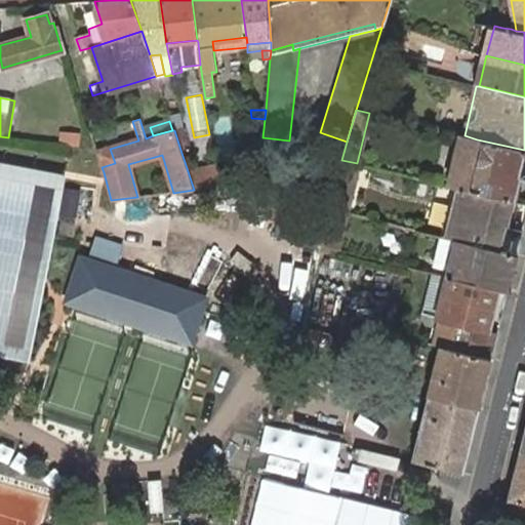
[(172,123),(174,130),(184,126),(183,121),(172,123)]
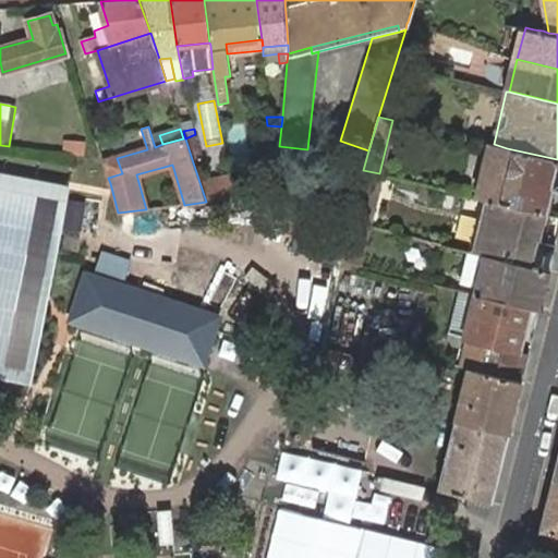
[(195,134),(185,138),(192,159),(203,156),(195,134)]
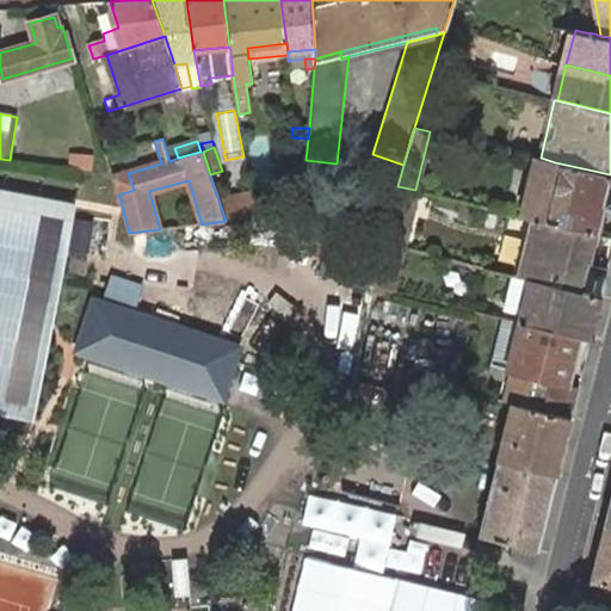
[(104,161),(69,158),(68,167),(75,168),(104,171),(104,161)]
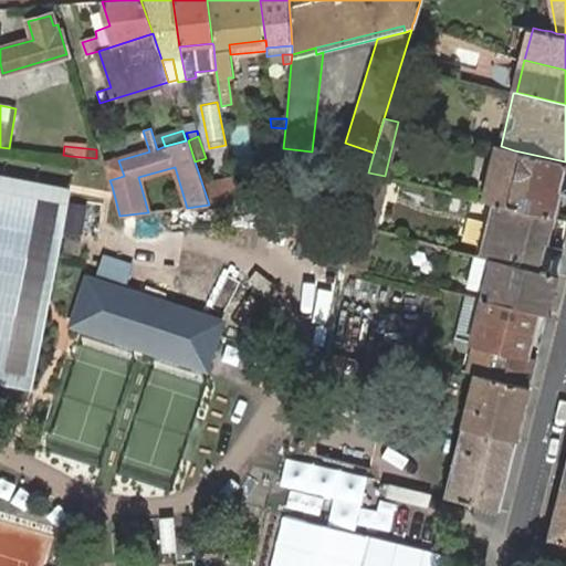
[(565,192),(565,161),(514,150),(495,146),(482,200),(495,203),(501,205),(553,217),(559,191),(565,192)]
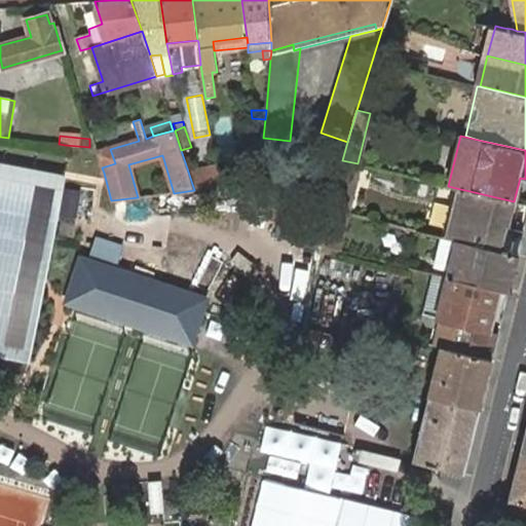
[(98,153),(102,167),(115,163),(110,149),(98,153)]
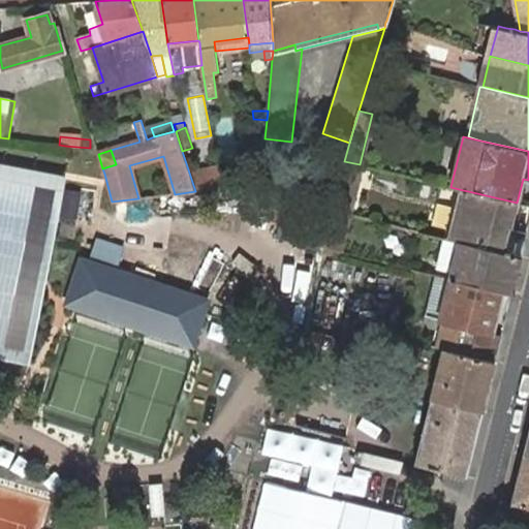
[(0,353),(37,360),(66,170),(0,160),(0,353)]
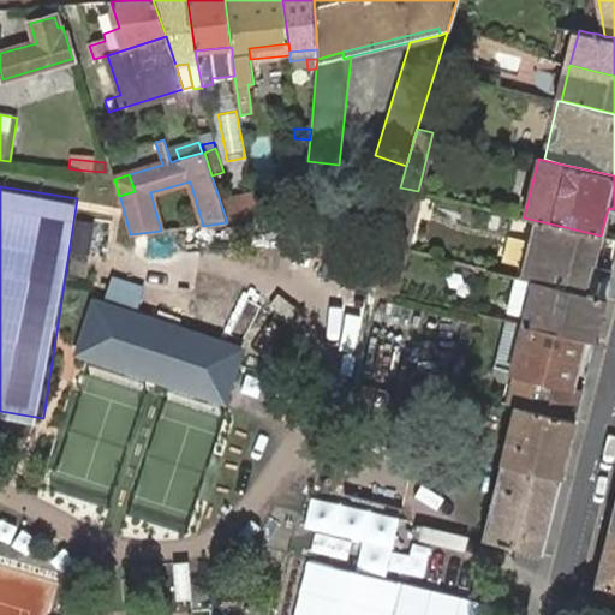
[(400,187),(383,242),(382,244),(407,251),(422,192),(418,191),(400,187)]
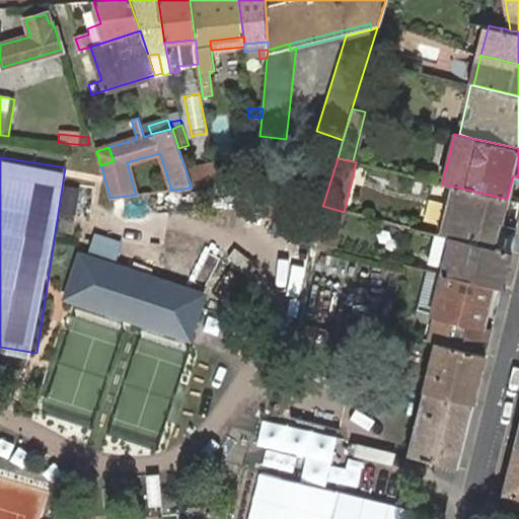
[(186,169),(192,188),(217,183),(215,170),(213,163),(186,169)]
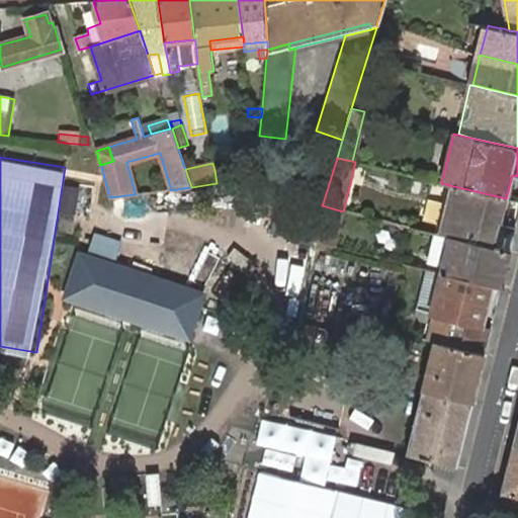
[(214,170),(217,183),(241,180),(239,167),(214,170)]
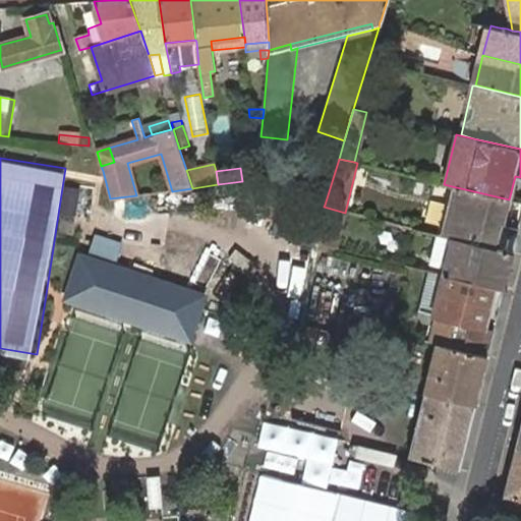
[(453,238),(512,253),(518,228),(511,227),(513,219),(511,218),(505,217),(508,207),(509,199),(461,188),(456,187),(452,206),(457,207),(450,238),(453,238)]
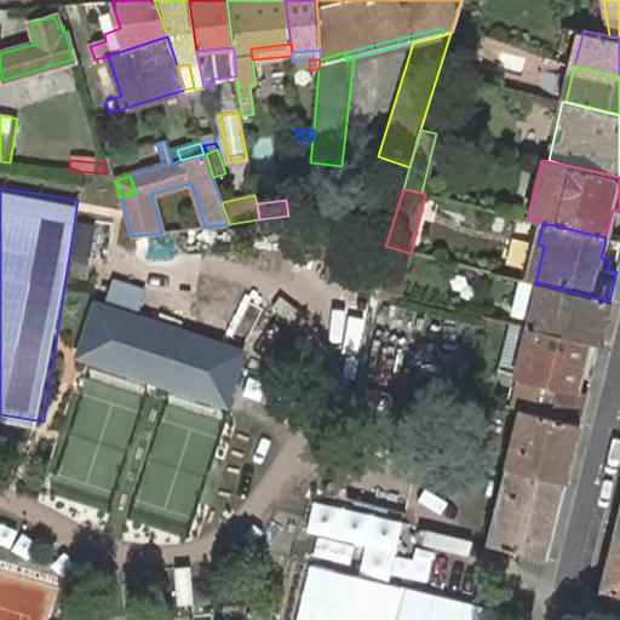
[(360,239),(348,283),(371,291),(383,246),(360,239)]
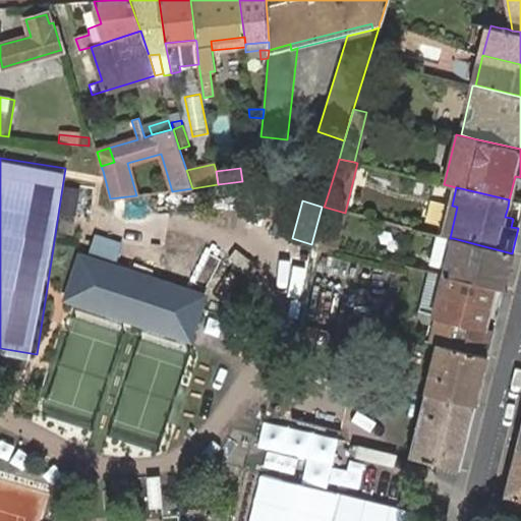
[(450,238),(457,207),(452,206),(444,236),(450,238)]
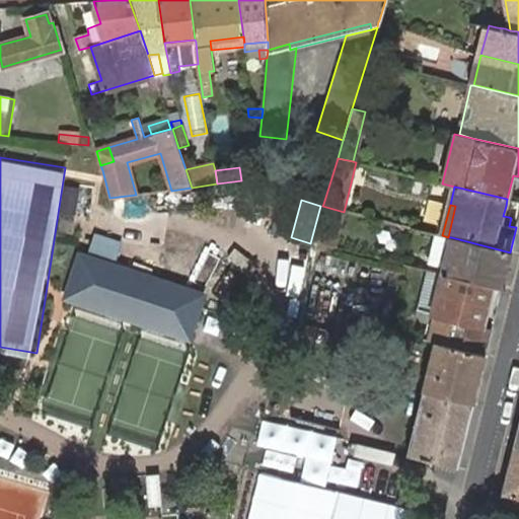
[(344,212),(322,206),(313,241),(335,246),(344,212)]
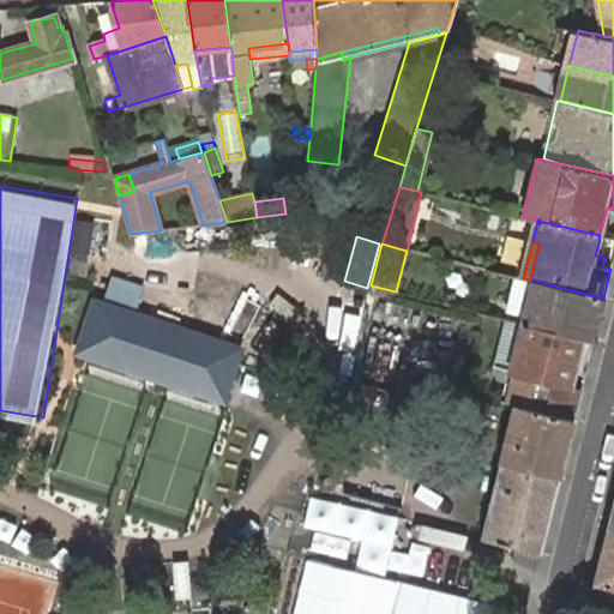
[(146,286),(113,274),(106,299),(138,309),(146,286)]
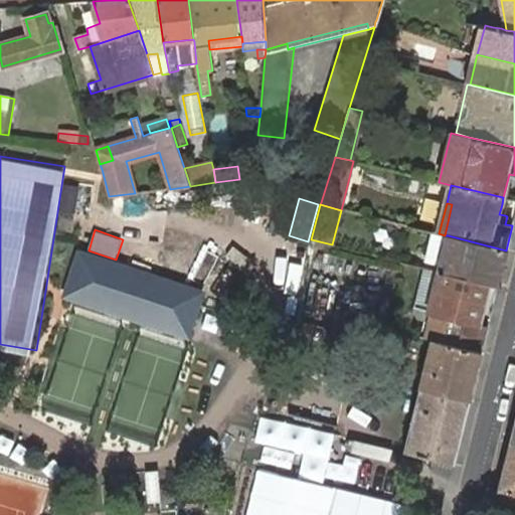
[(426,255),(424,262),(441,265),(448,235),(445,235),(439,233),(433,232),(426,255)]
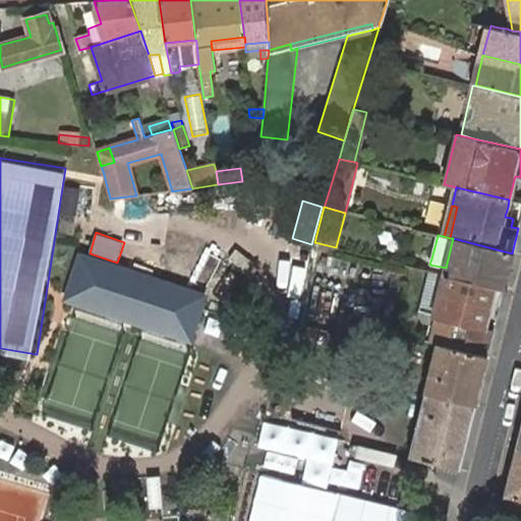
[(429,265),(428,272),(429,272),(444,275),(496,288),(503,290),(512,253),(453,238),(446,268),(429,265)]
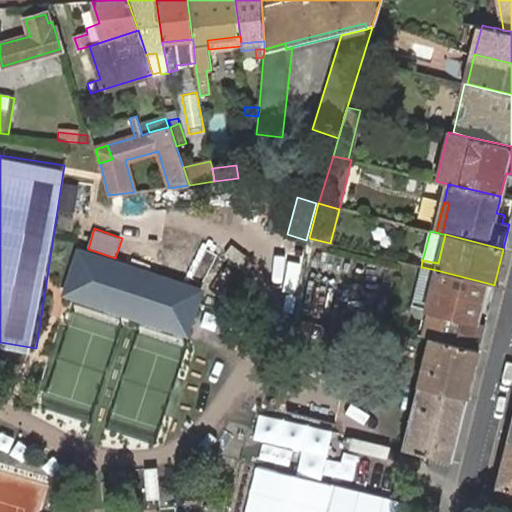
[(88,249),(79,246),(62,296),(188,338),(205,287),(115,258),(88,249)]
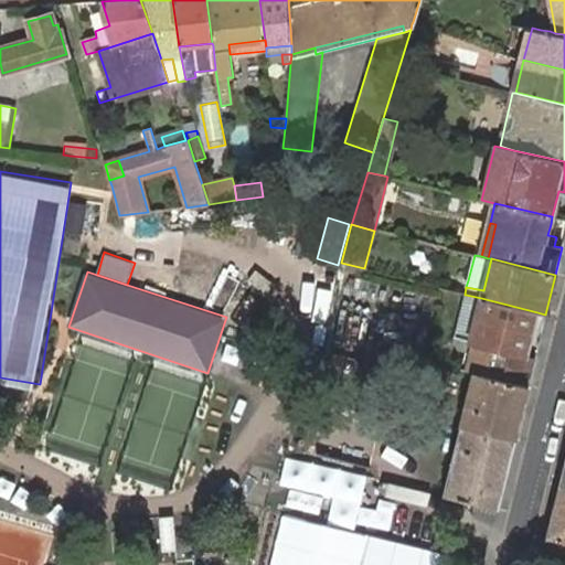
[(466,352),(461,369),(475,373),(528,385),(534,360),(526,358),(537,312),(481,298),(466,295),(454,343),(459,351),(466,352)]
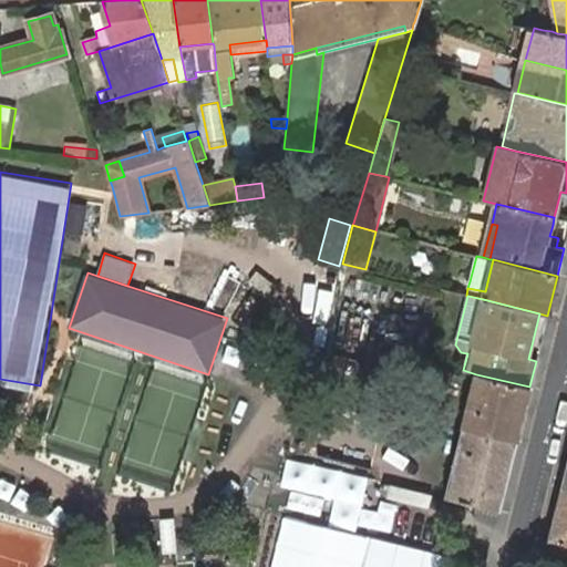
[(529,387),(476,374),(462,426),(517,441),(529,387)]
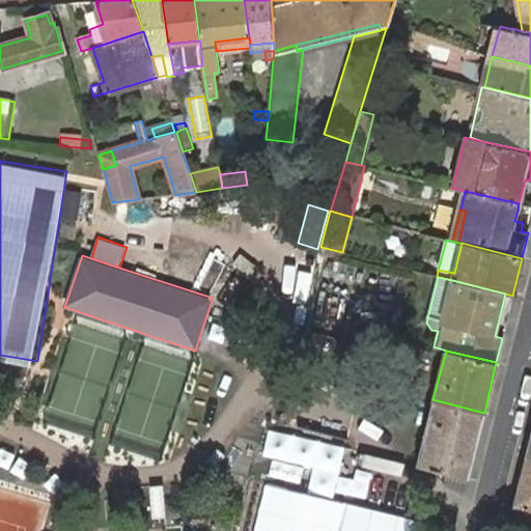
[(484,413),(432,399),(416,466),(460,476),(466,453),(473,455),(484,413)]
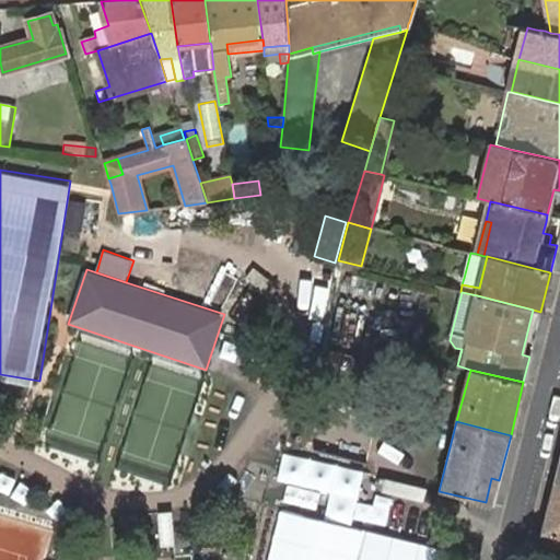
[(308,488),(336,490),(334,509),(359,511),(363,458),(311,454),(308,488)]
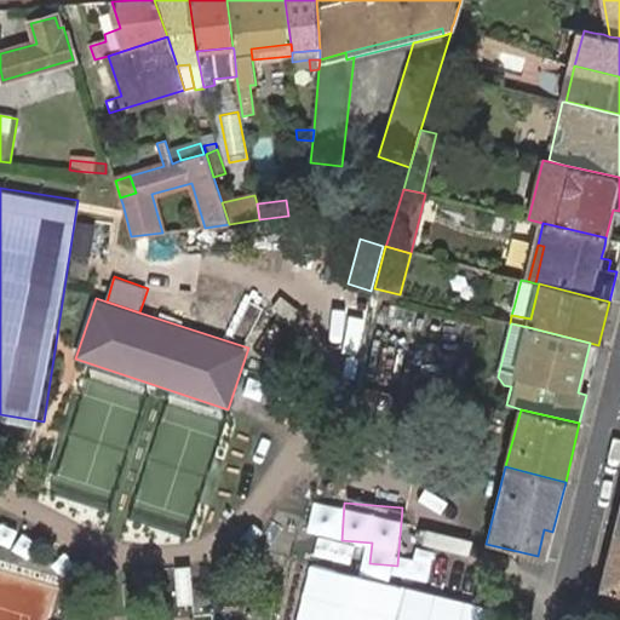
[(0,544),(17,550),(26,527),(3,518),(0,523),(0,544)]
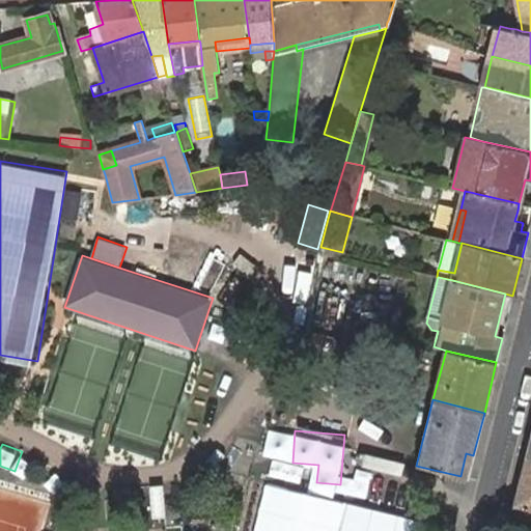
[(460,476),(468,478),(473,455),(466,453),(460,476)]
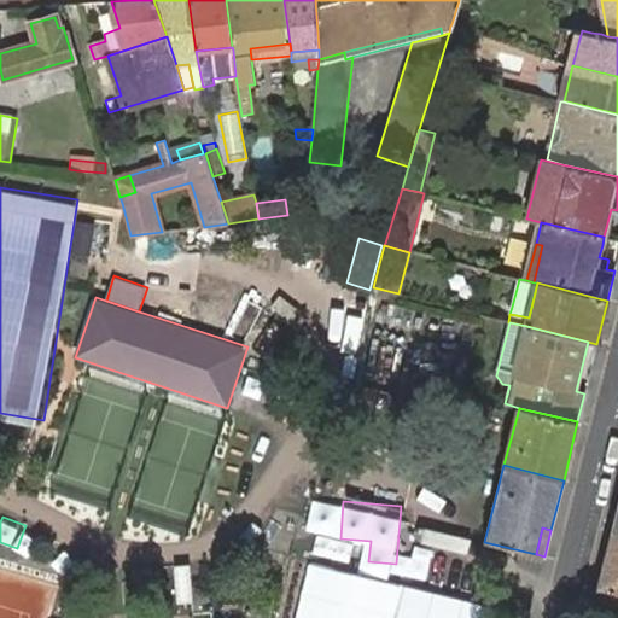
[(617,531),(612,530),(599,588),(595,599),(617,604),(617,531)]
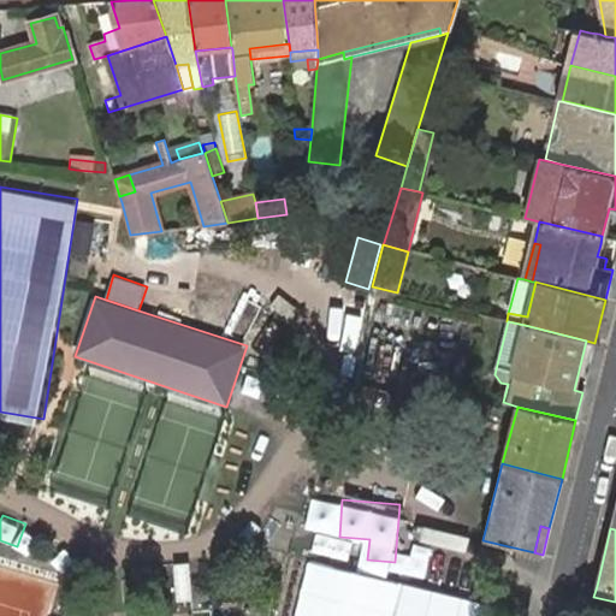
[(273,615),(487,615),(491,603),(285,561),(273,615)]
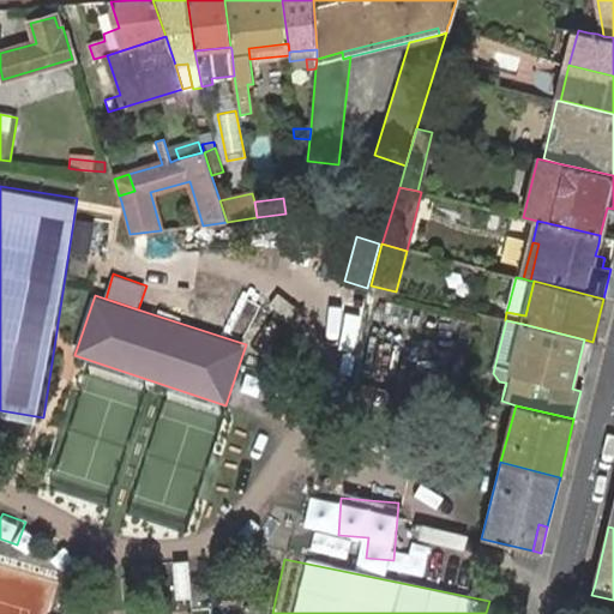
[(0,566),(0,613),(41,613),(50,579),(0,566)]
